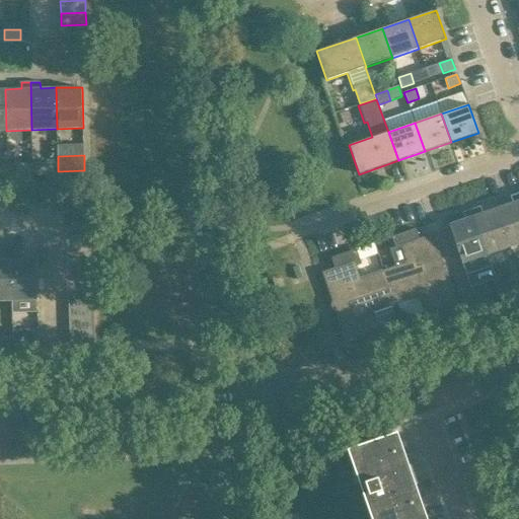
[(58,171),(58,162),(42,163),(43,172),(58,171)]
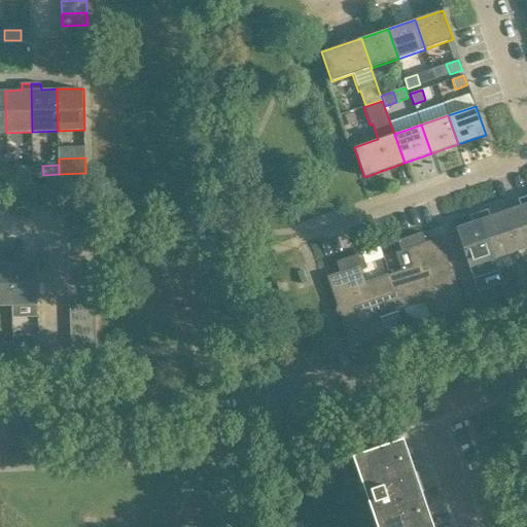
[(25,176),(25,166),(7,167),(8,176),(25,176)]
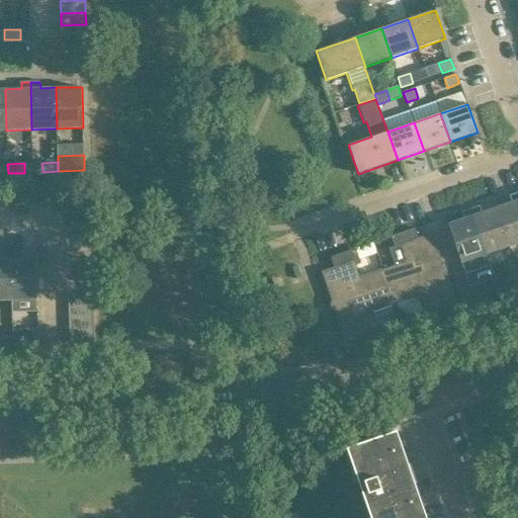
[(517,242),(517,192),(508,195),(511,202),(497,207),(510,245),(517,242)]
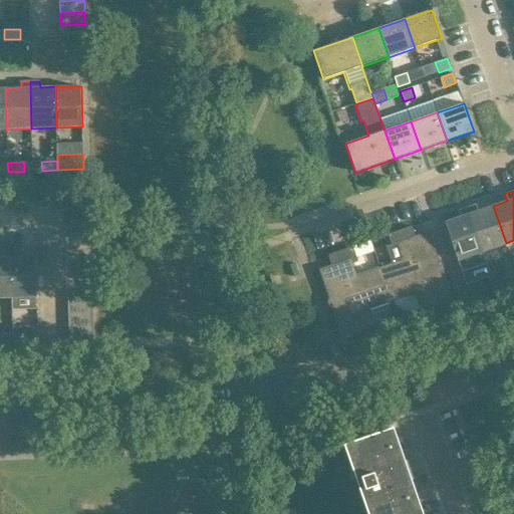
[(506,243),(493,206),(478,211),(476,204),(467,208),(483,251),(506,243)]
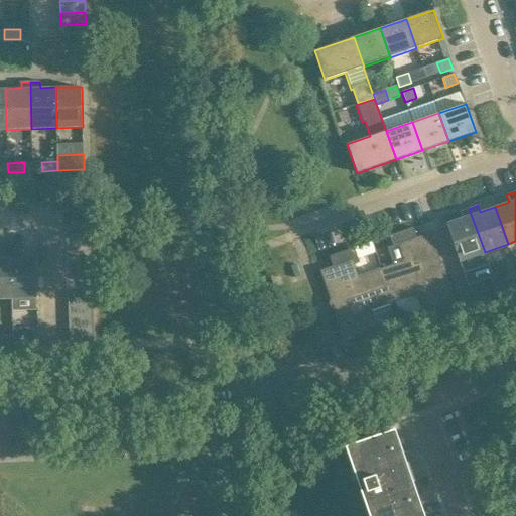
[(485,252),(469,209),(461,212),(463,218),(446,223),(464,273),(489,265),(485,252)]
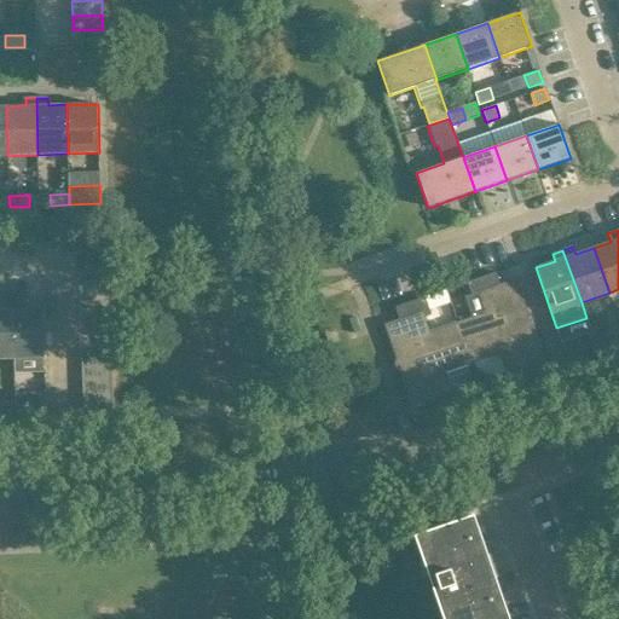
[(485,312),(458,322),(464,342),(531,319),(518,278),(501,284),(496,272),(468,282),(472,294),(478,291),(485,312)]
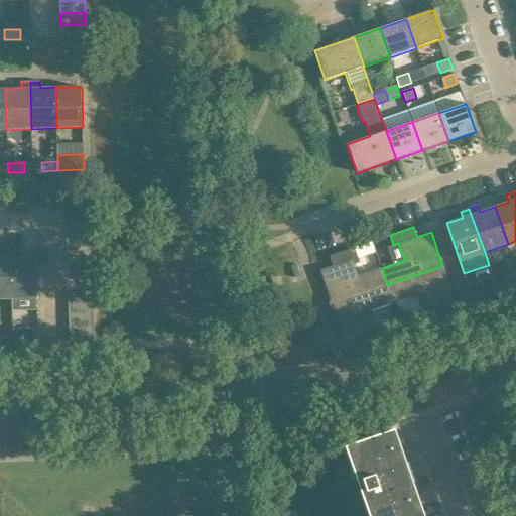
[(355,247),(330,255),(334,265),(320,269),(333,304),(387,285),(382,268),(360,275),(354,258),(358,257),(355,247)]
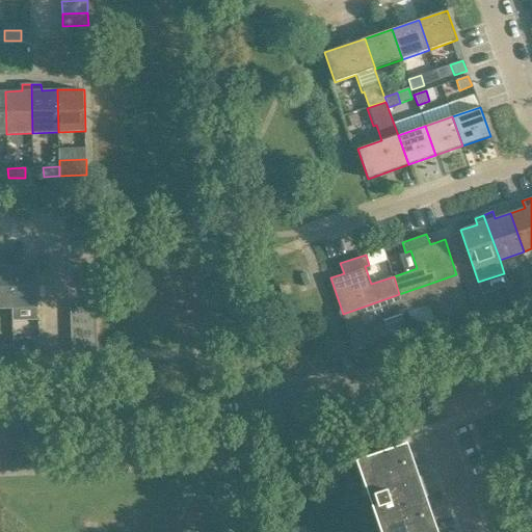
[(38,307),(37,264),(10,265),(11,308),(38,307)]
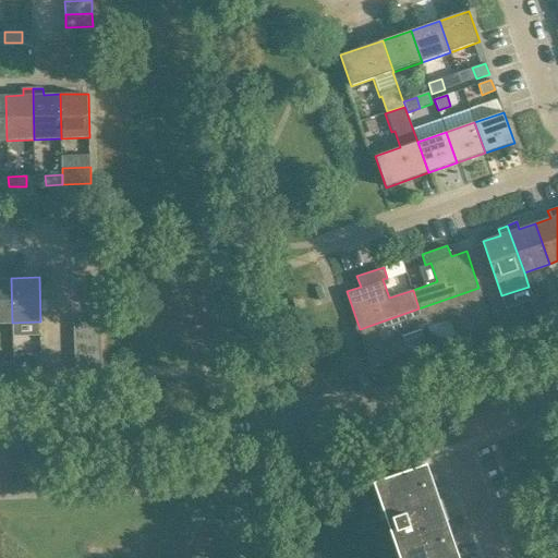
[(0,323),(12,323),(11,278),(0,278),(0,323)]
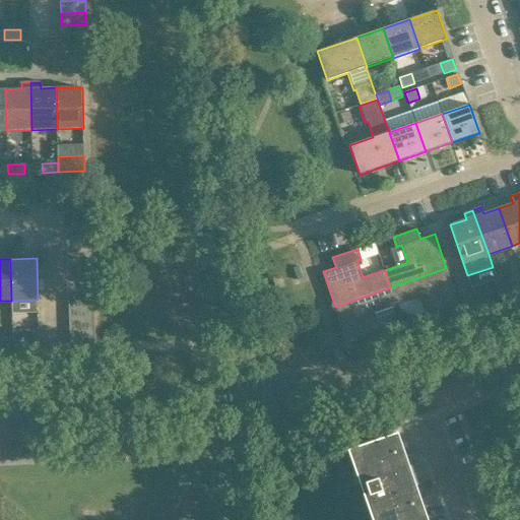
[(298,279),(304,276),(301,267),(294,269),(298,279)]
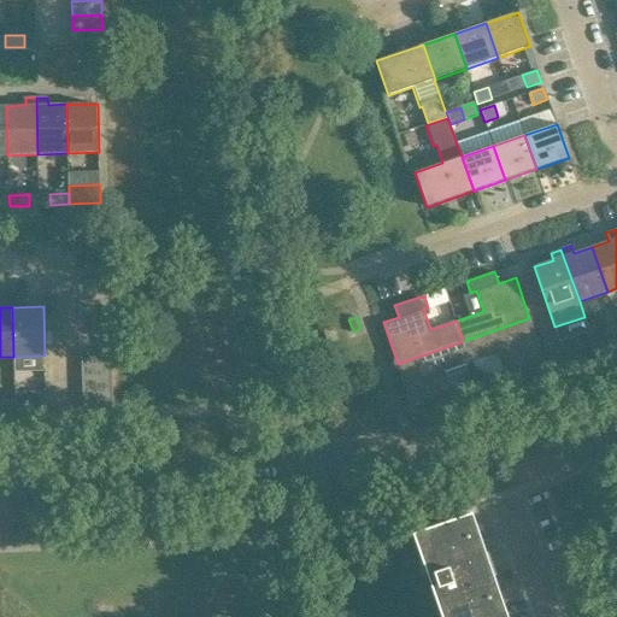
[(544,360),(529,318),(463,341),(470,363),(498,353),(505,374),(499,375),(503,387),(532,377),(528,365),(544,360)]
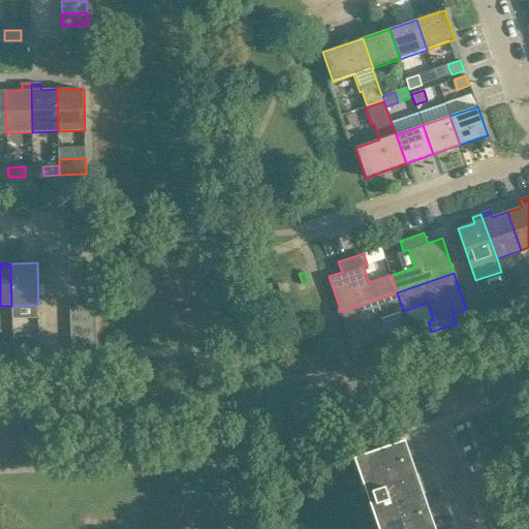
[(386,335),(380,318),(403,311),(397,292),(341,312),(353,347),(367,342),(371,352),(395,344),(392,333),(386,335)]
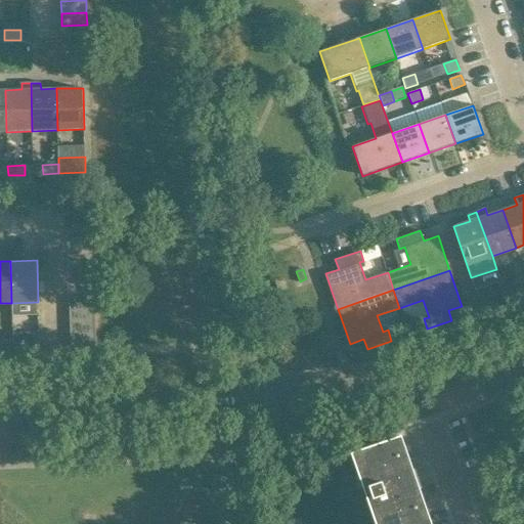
[(95,309),(95,297),(70,298),(70,310),(95,309)]
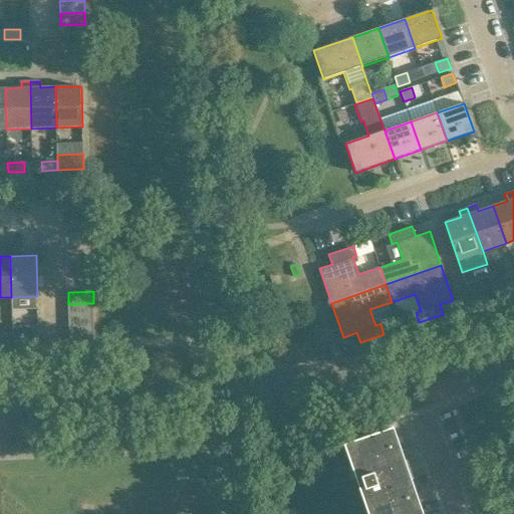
[(513,305),(513,295),(499,300),(502,309),(513,305)]
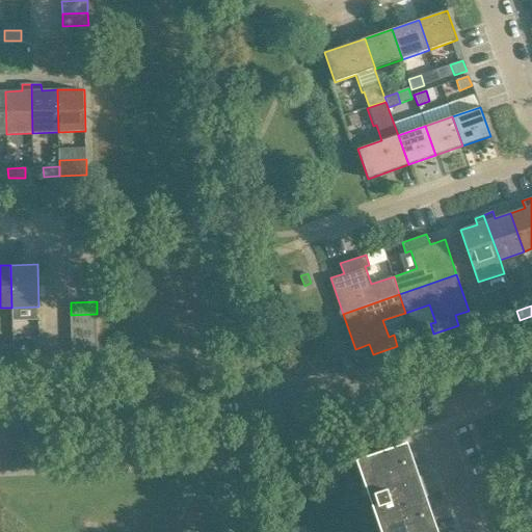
[(520,320),(516,311),(501,317),(504,325),(520,320)]
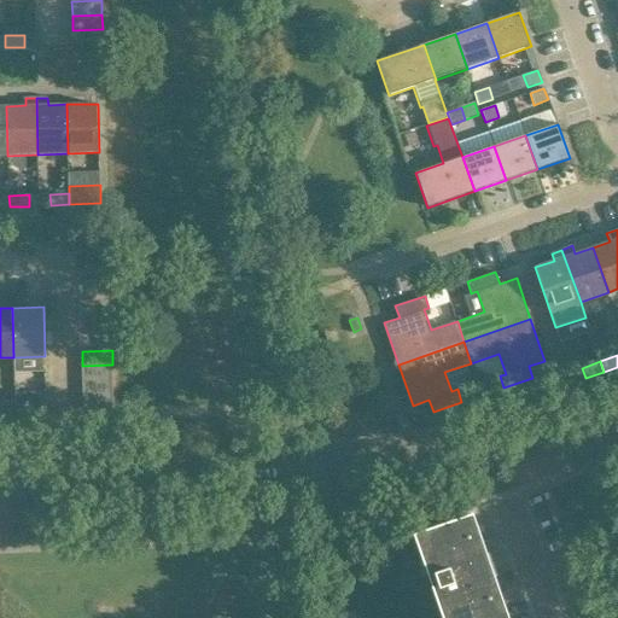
[(114,379),(112,365),(82,366),(82,380),(114,379)]
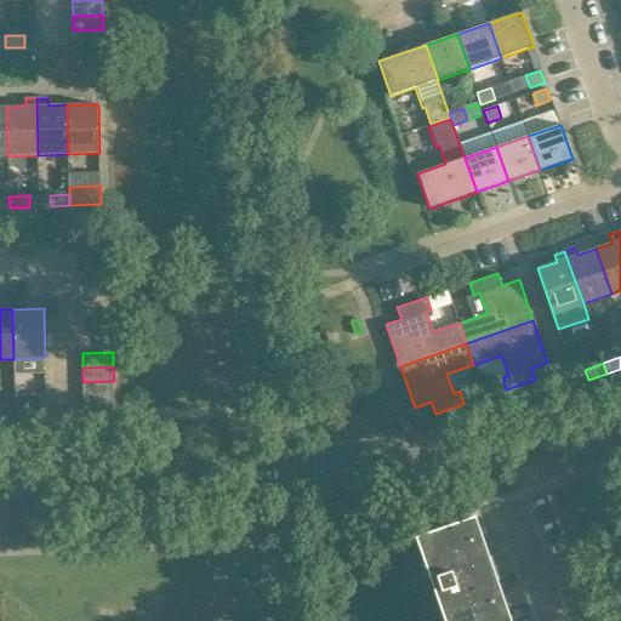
[(114,396),(114,381),(83,382),(84,397),(114,396)]
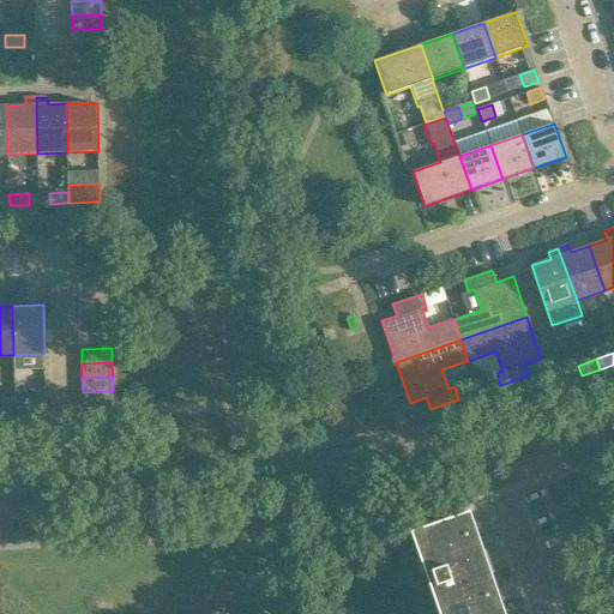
[(46,390),(14,390),(16,409),(46,409),(46,390)]
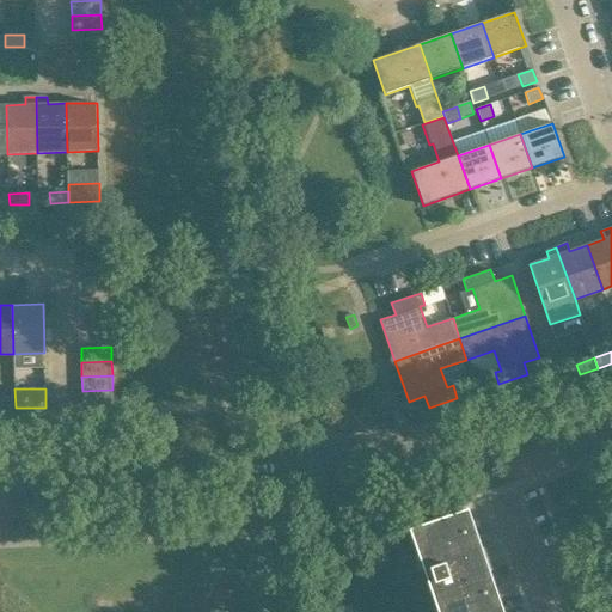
[(112,405),(112,390),(83,391),(83,405),(112,405)]
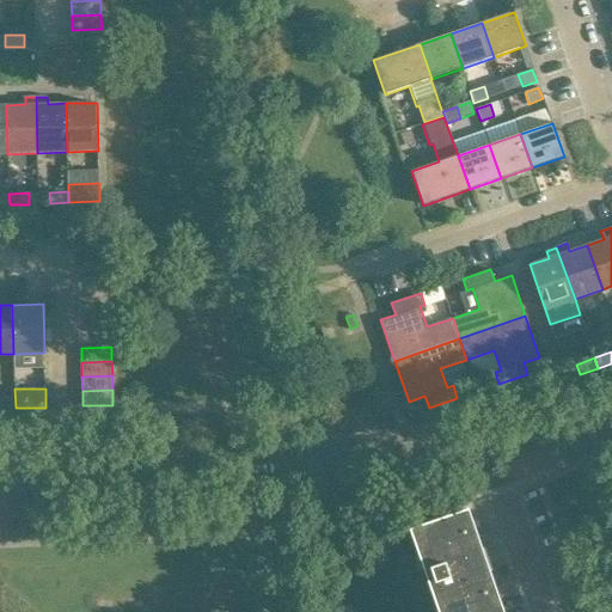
[(495,611),(460,510),(420,525),(421,526),(410,530),(410,531),(411,531),(415,540),(403,544),(402,544),(401,545),(420,574),(421,573),(421,571),(426,570),(439,611),(495,611)]
